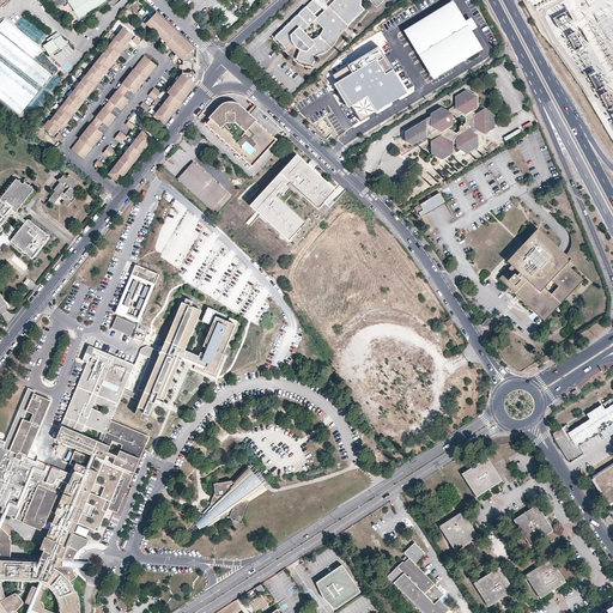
[(44,0),(48,5),(49,5),(54,8),(62,4),(64,4),(67,2),(80,22),(95,11),(95,10),(97,7),(98,8),(110,0),(44,0)]
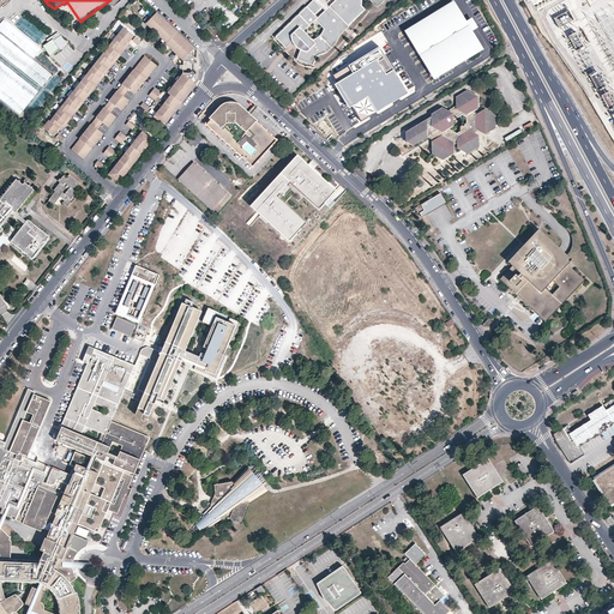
[(336,0),(318,19),(307,7),(293,22),(276,38),(286,49),(292,44),(293,43),(294,44),(295,46),(296,47),(298,48),(299,49),(300,49),(298,60),(312,66),(315,59),(318,55),(324,54),(329,52),(333,48),(337,42),(338,38),(339,36),(348,28),(348,26),(366,11),(361,7),(362,1),(360,0),(336,0)]
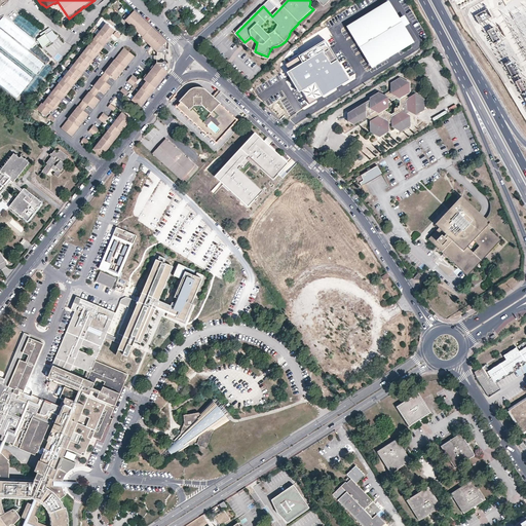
[(395,11),(388,2),(371,13),(366,16),(348,27),(351,33),(367,59),(372,67),(393,53),(397,51),(413,42),(406,30),(395,11)]
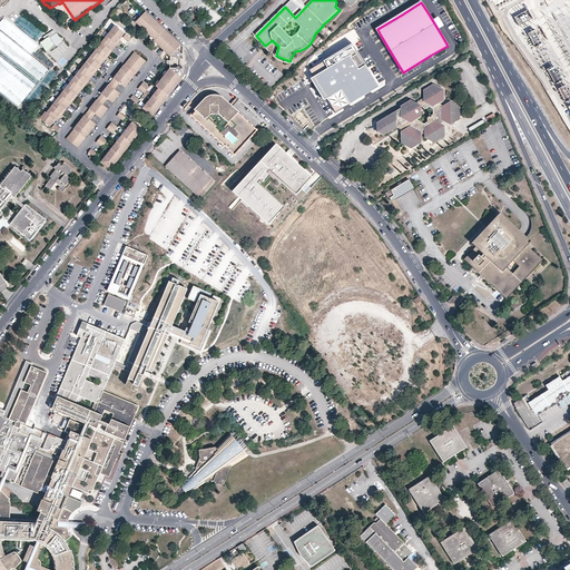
[(528,10),(517,15),(531,49),(542,43),(528,10)]
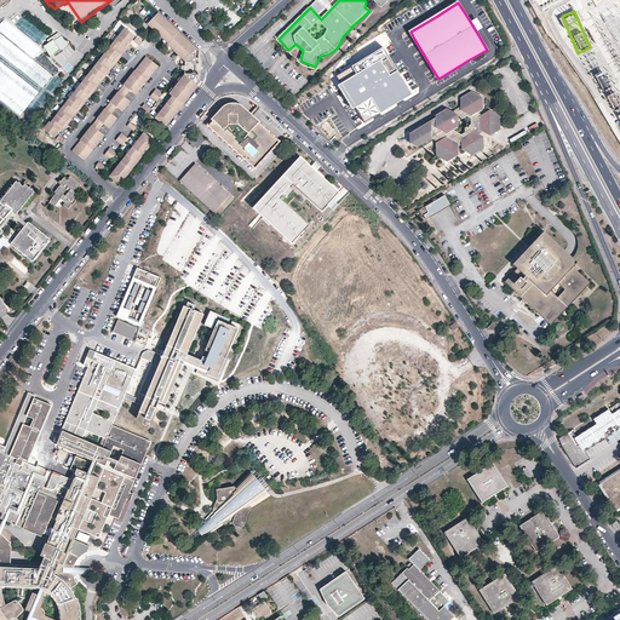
[(188,41),(187,40),(179,33),(171,26),(164,18),(160,15),(159,13),(148,24),(168,44),(167,45),(185,62),(193,62),(193,63),(194,64),(195,64),(196,64),(196,63),(196,62),(196,61),(196,59),(199,59),(199,53),(197,51),(196,49),(195,47),(194,46),(188,41)]
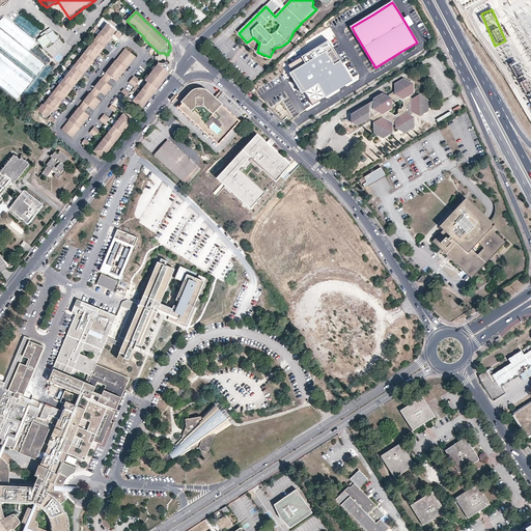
[(116,31),(107,24),(102,30),(111,37),(116,31)]
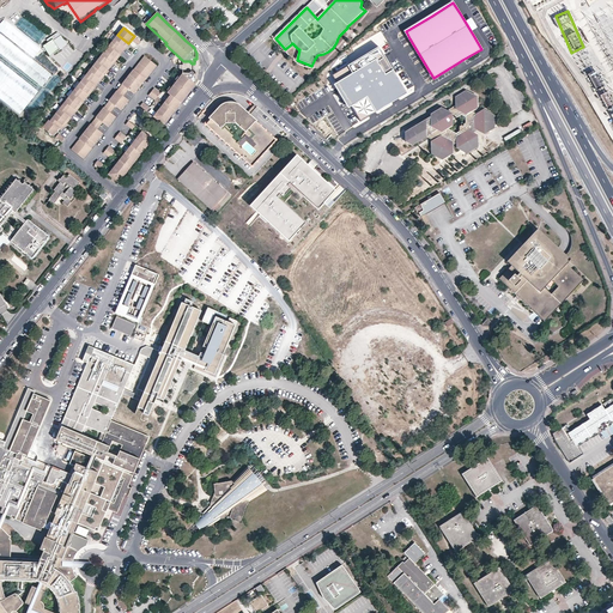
[(117,35),(111,42),(123,52),(129,43),(128,43),(117,35)]
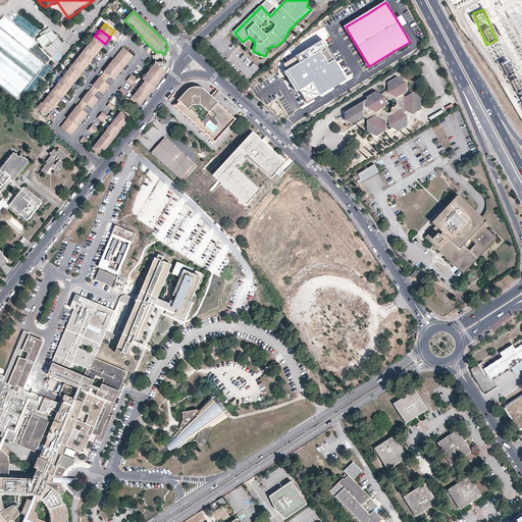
[(56,38),(52,32),(50,31),(45,34),(51,42),(56,38)]
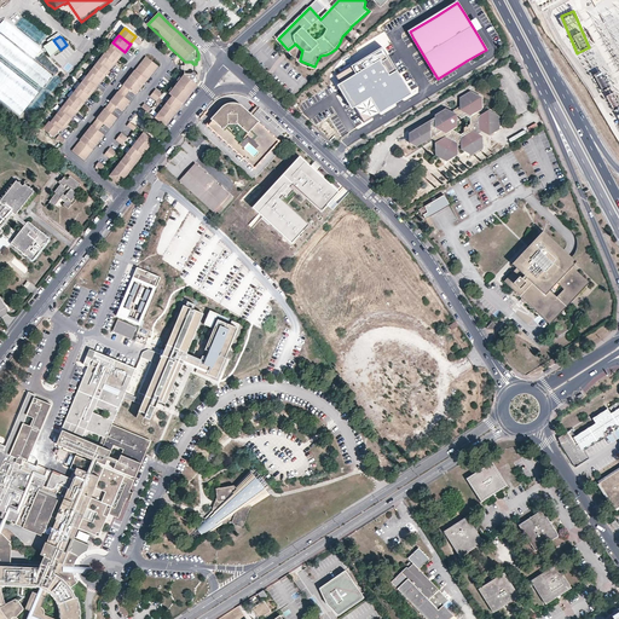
[(52,39),(42,46),(50,57),(61,50),(53,40),(52,39)]
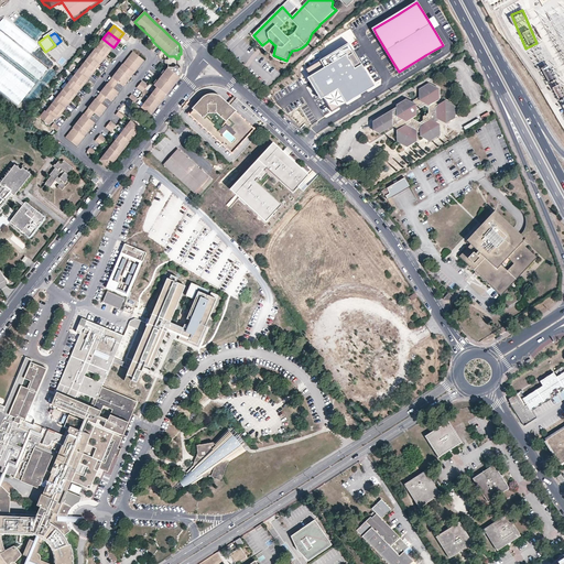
[(102,39),(97,45),(108,55),(114,47),(102,39)]
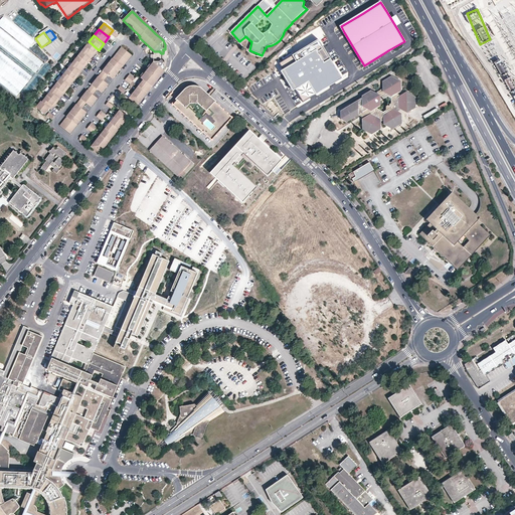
[(342,78),(319,39),(293,54),(297,61),(283,69),(281,70),(293,91),(296,89),(308,81),(316,94),(342,78)]
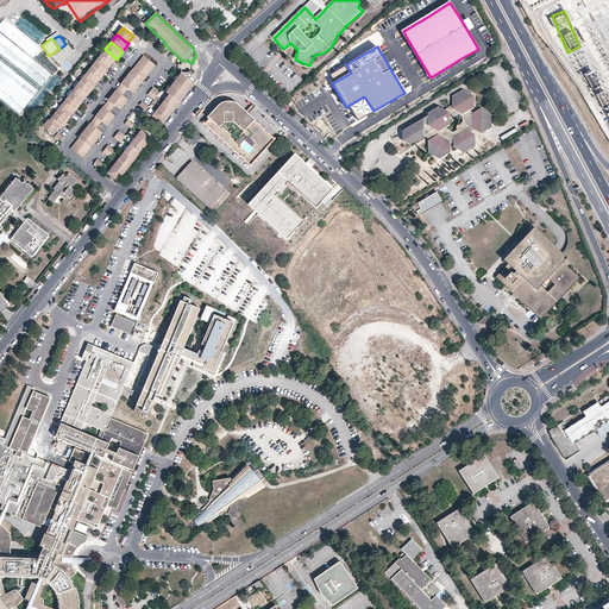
[(105,49),(99,57),(111,67),(117,60),(105,49)]
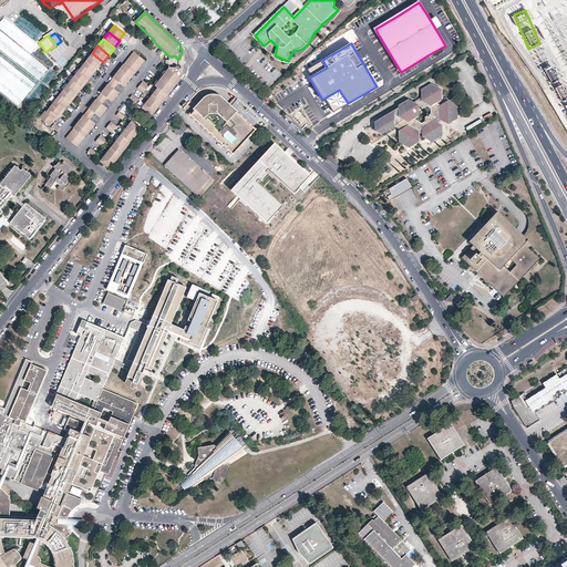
[(145,61),(134,52),(65,138),(78,147),(85,137),(84,137),(86,135),(91,129),(93,126),(95,124),(90,120),(95,114),(100,117),(102,114),(104,112),(107,109),(102,104),(106,99),(112,102),(114,100),(116,96),(119,93),(114,90),(119,83),(124,88),(125,85),(133,75),(134,74),(135,74),(145,61)]
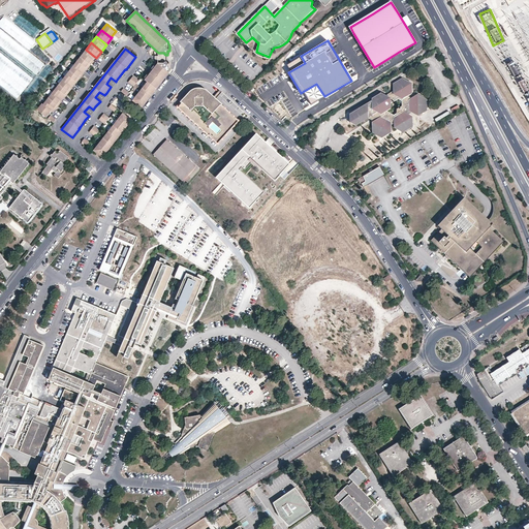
[(90,65),(96,58),(86,50),(80,57),(90,65)]
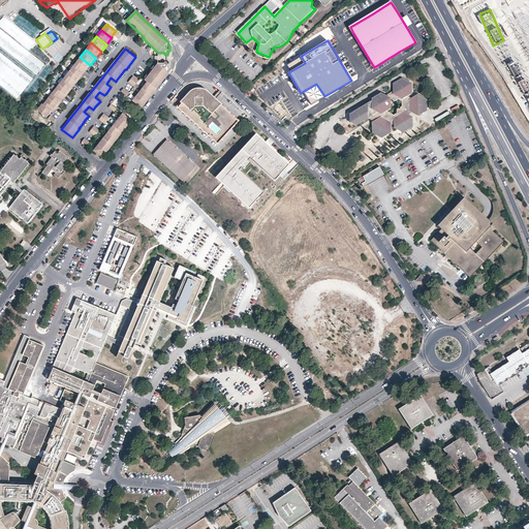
[(305,63),(301,56),(286,64),(290,71),(305,63)]
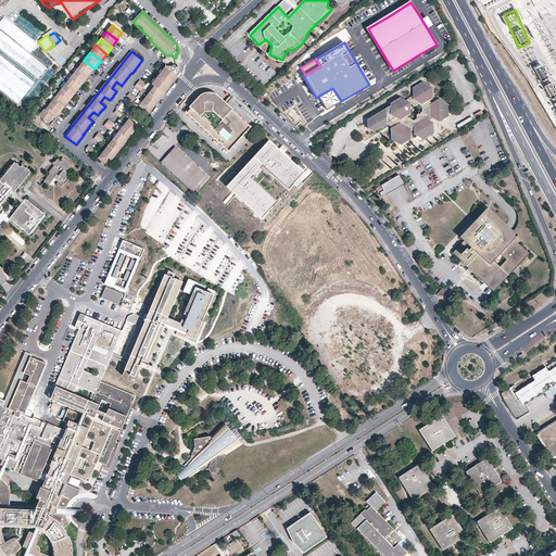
[(78,67),(89,75),(95,68),(84,60),(78,67)]
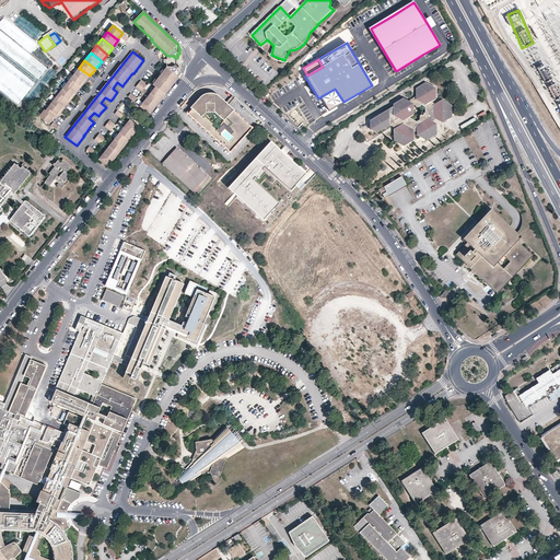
[(73,74),(84,83),(90,76),(79,68),(73,74)]
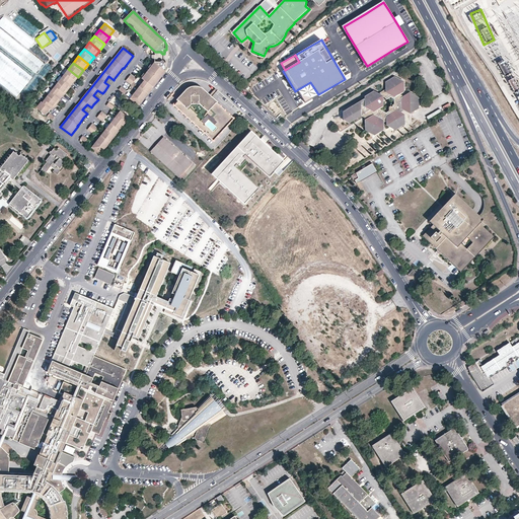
[(130,99),(139,105),(140,103),(143,101),(144,99),(145,98),(146,97),(146,96),(147,95),(148,94),(149,93),(150,92),(151,90),(152,89),(153,87),(156,84),(157,82),(158,81),(159,80),(160,78),(164,74),(165,72),(165,69),(166,67),(163,66),(163,65),(163,64),(162,64),(161,64),(160,64),(160,65),(155,63),(142,79),(144,81),(130,99)]
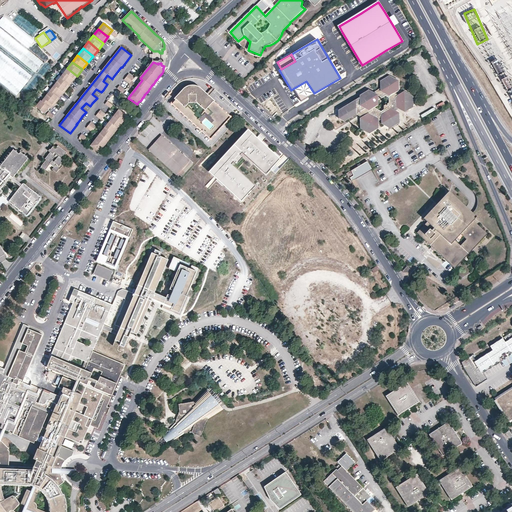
[(67,68),(62,75),(72,82),(77,76),(67,68)]
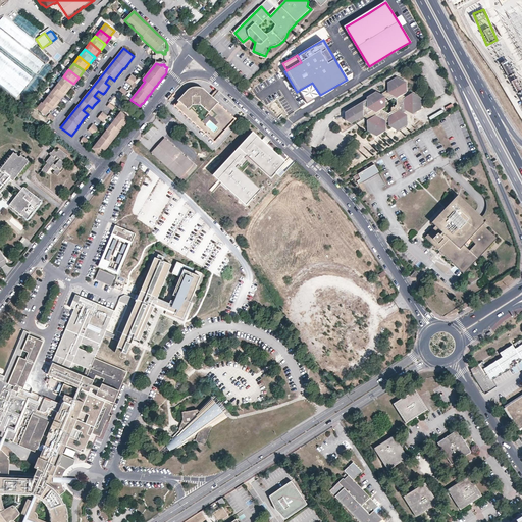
[(137,80),(132,75),(126,82),(133,87),(137,80)]
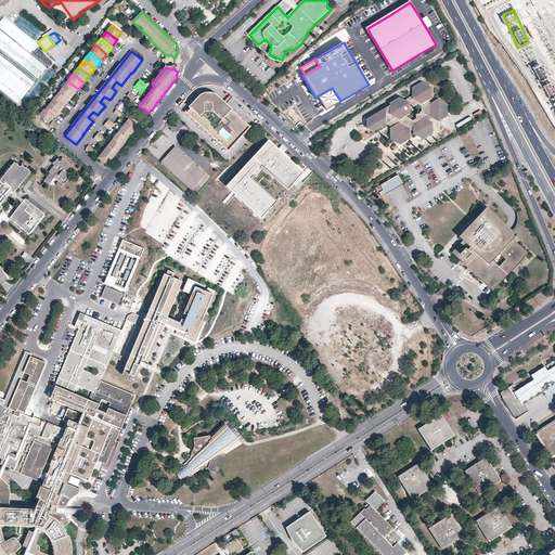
[(61,89),(73,97),(78,89),(67,81),(61,89)]
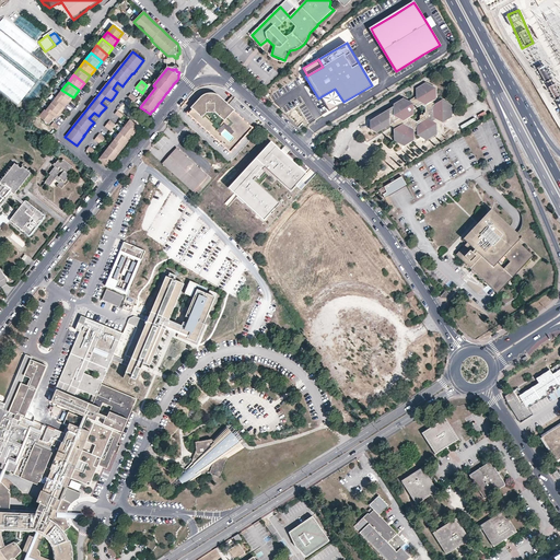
[(389,125),(394,121),(397,127),(395,129),(395,140),(404,146),(412,140),(412,131),(418,130),(417,135),(428,140),(436,135),(436,125),(431,121),(434,117),(442,123),(451,116),(452,112),(458,111),(458,108),(452,108),(451,106),(442,101),(433,105),(431,102),(435,100),(435,89),(426,83),(416,90),(417,96),(417,98),(410,103),(408,102),(404,98),(394,104),(394,107),(371,120),(371,129),(376,132),(389,125)]
